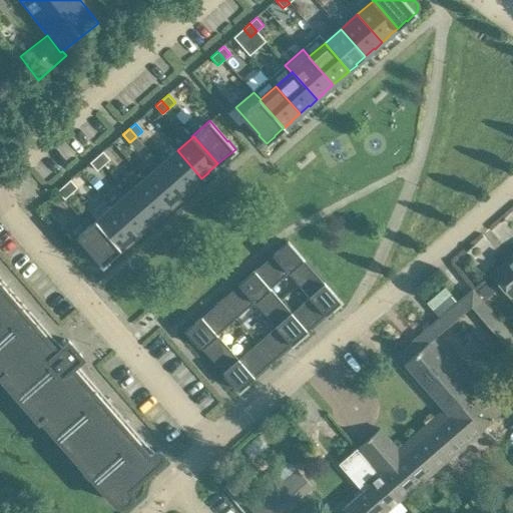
[(201,178),(177,150),(160,165),(184,192),(193,184),(194,185),(201,178)]
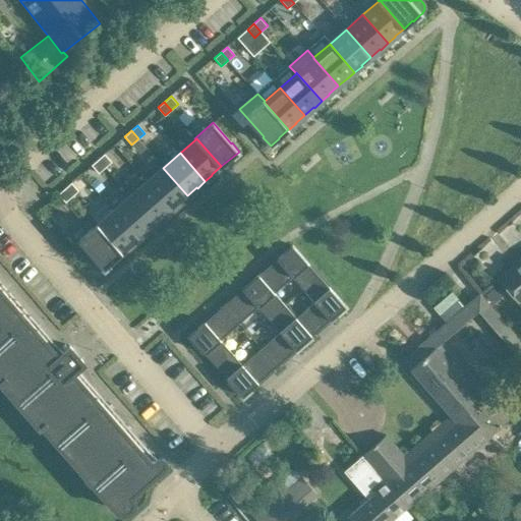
[(104,154),(98,160),(105,168),(111,162),(104,154)]
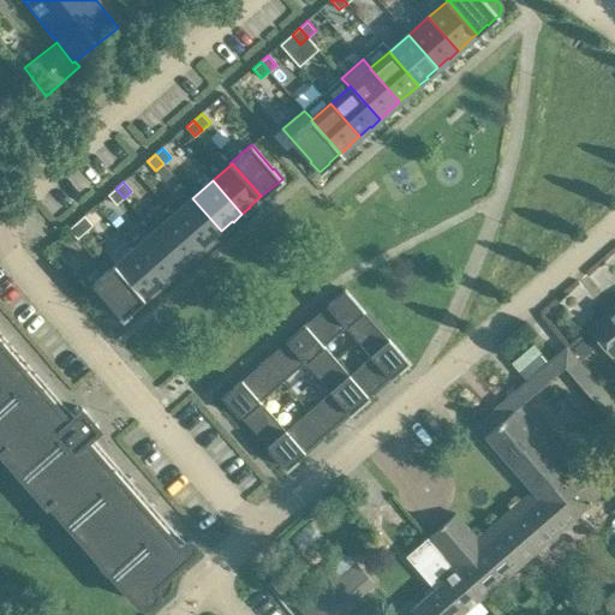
[(124,198),(115,189),(108,195),(117,204),(124,198)]
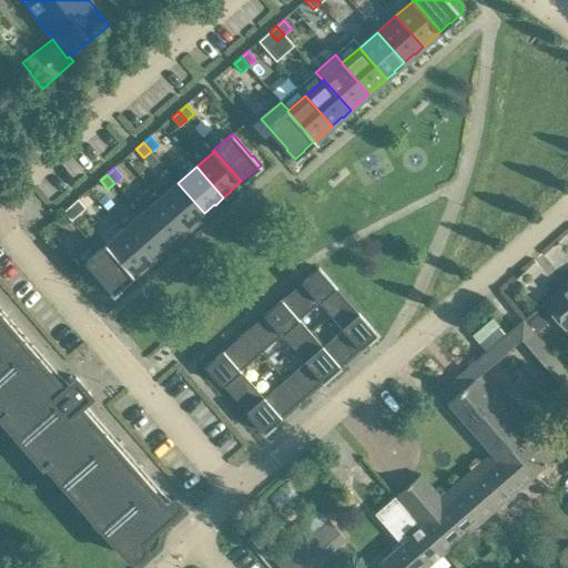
[(204,213),(178,183),(160,199),(188,230),(195,222),(194,222),(204,213)]
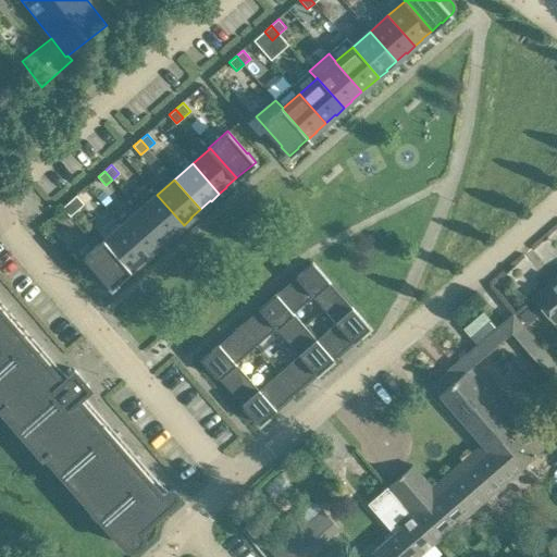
[(76,195),(70,201),(77,210),(84,203),(76,195)]
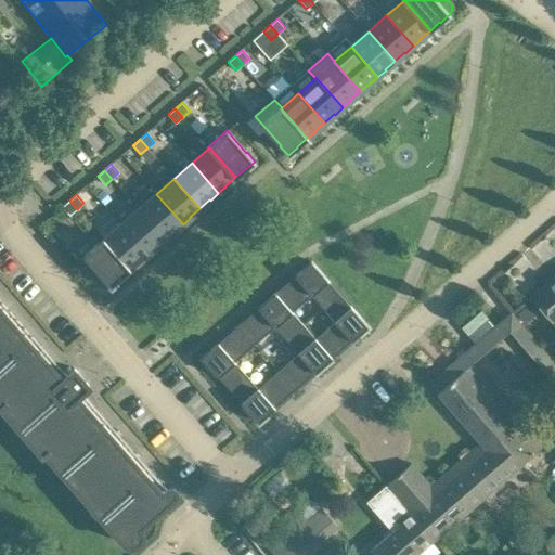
[(183,224),(156,194),(139,209),(165,239),(175,230),(175,231),(183,224)]
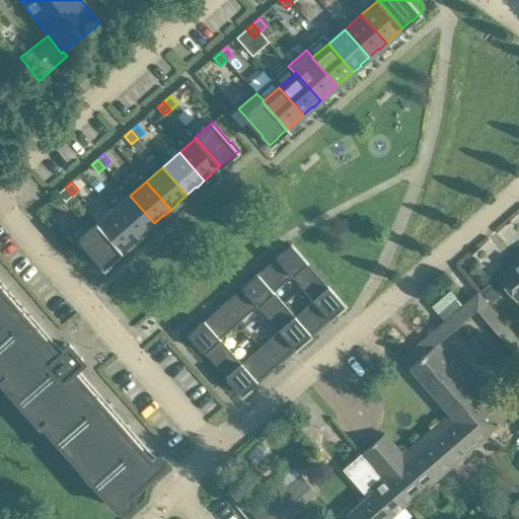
[(72,196),(65,188),(58,194),(65,202),(72,196)]
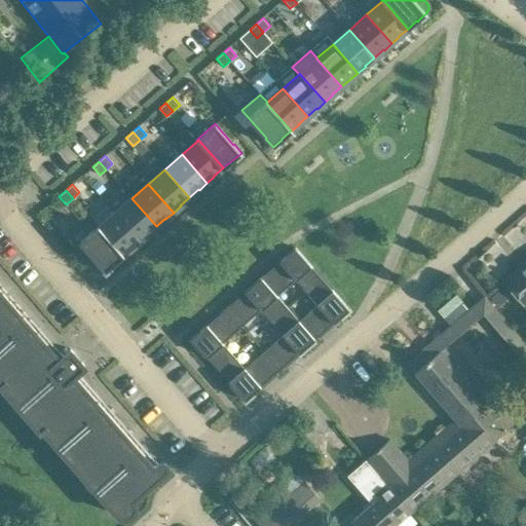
[(156,226),(132,198),(115,213),(140,241),(147,235),(147,234),(156,226)]
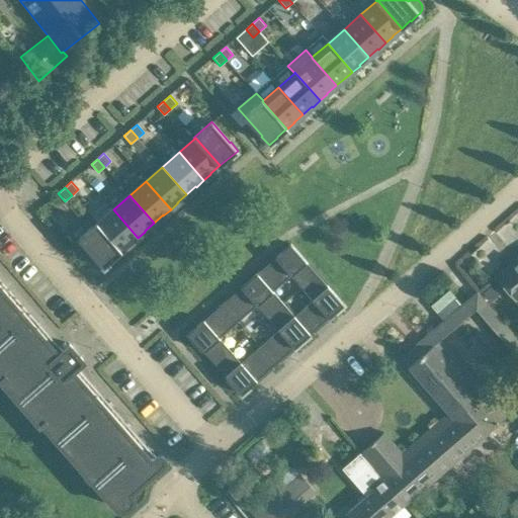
[(138,238),(113,209),(96,224),(120,252),(130,244),(131,244),(138,238)]
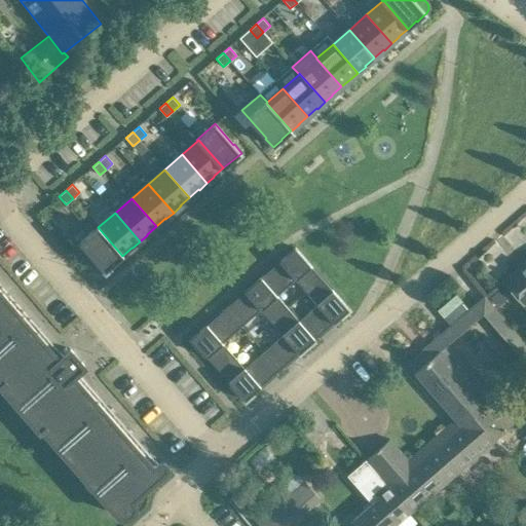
[(98,227),(99,227),(98,226),(80,241),(95,259),(94,260),(92,262),(92,263),(91,265),(91,266),(92,268),(92,269),(94,271),(96,272),(98,273),(99,273),(102,273),(104,273),(105,272),(108,269),(108,270),(114,264),(113,264),(122,256),(98,227)]
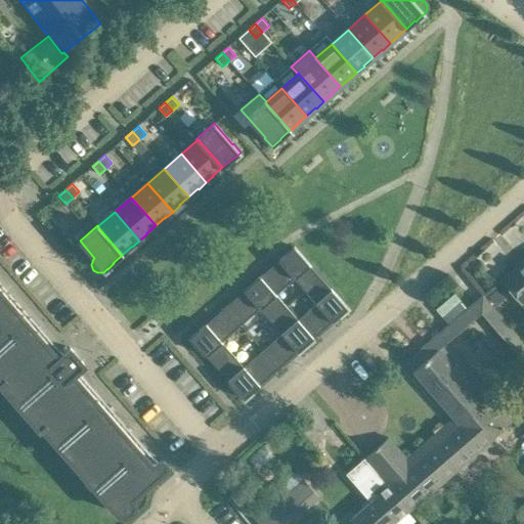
[(312,267),(294,247),(278,260),(262,274),(260,276),(275,295),(294,278),(305,291),(321,276),(312,267)]
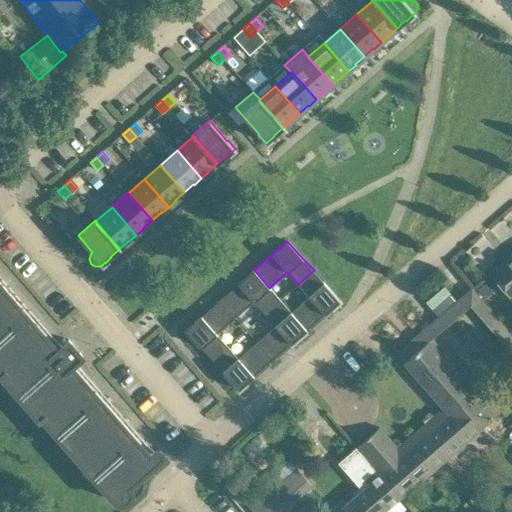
[(511,253),(511,254),(511,255),(490,274),(510,298),(511,295),(511,253)]
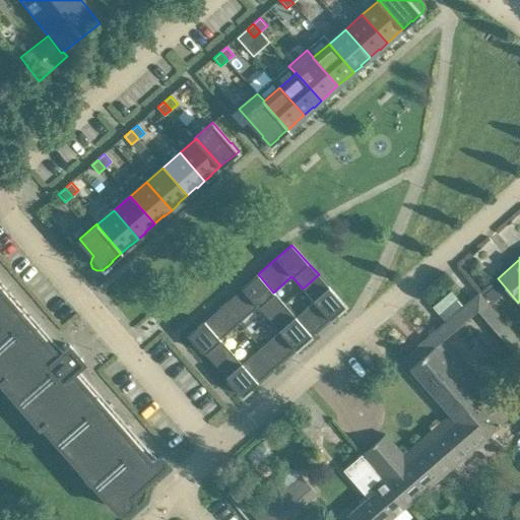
[(284,305),(273,293),(258,274),(244,286),(226,302),(223,305),(239,322),(257,306),(268,319),(284,305)]
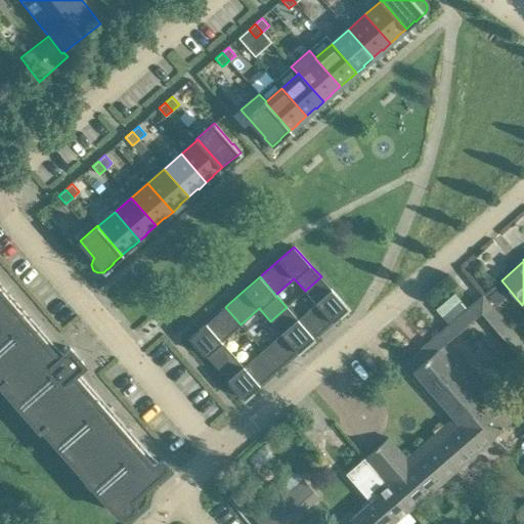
[(330,287),(321,276),(305,291),(316,303),(298,319),(313,338),(317,335),(333,321),(347,308),(330,288),(330,287)]
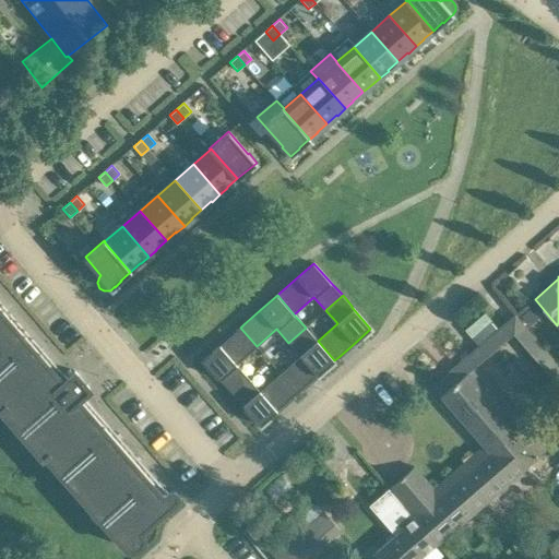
[(83,395),(90,389),(86,384),(85,385),(81,381),(76,376),(78,376),(74,371),(68,378),(64,375),(59,378),(0,310),(0,404),(2,407),(0,409),(12,423),(31,443),(43,458),(45,455),(125,547),(126,548),(128,549),(130,549),(131,549),(133,549),(135,549),(138,548),(139,547),(141,546),(141,545),(142,544),(143,542),(143,539),(143,537),(143,535),(142,534),(141,532),(170,506),(81,403),(85,399),(83,395)]
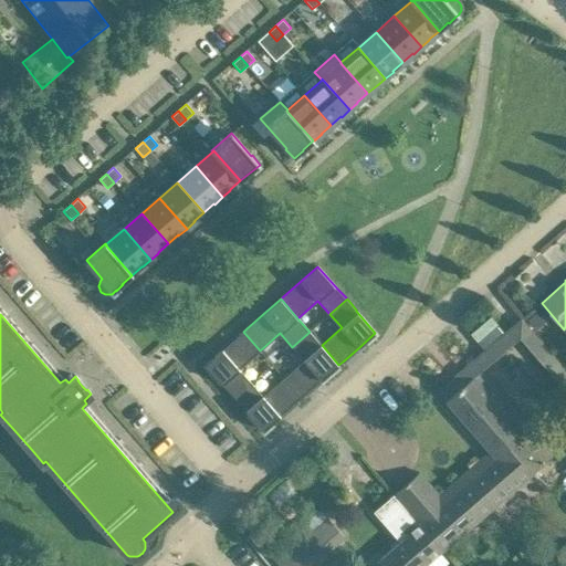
[(510,328),(526,348),(537,338),(521,320),(510,328)]
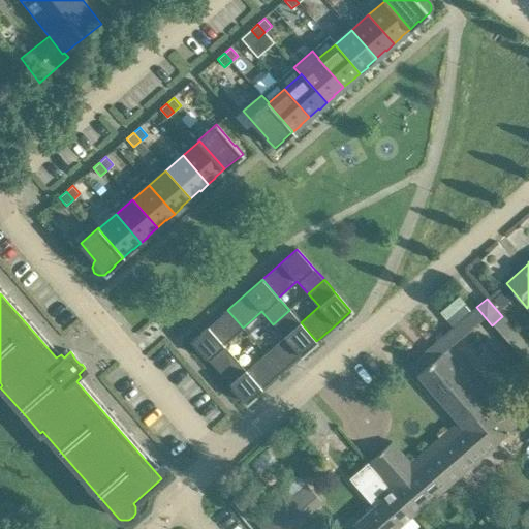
[(223,345),(232,337),(243,328),(227,310),(223,313),(206,328),(191,341),(219,372),(235,358),(223,345)]
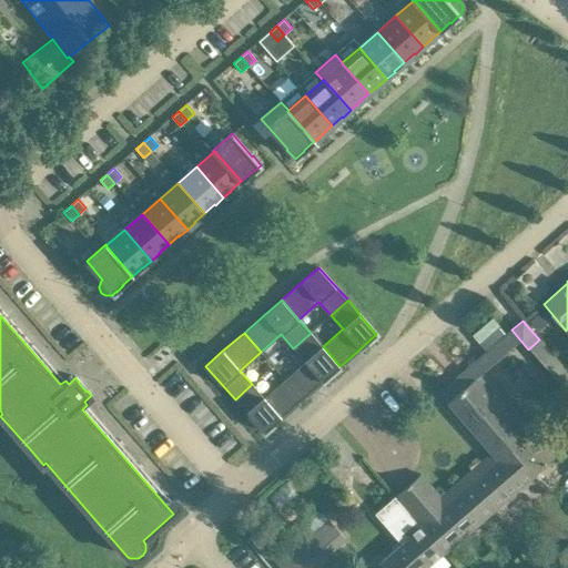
[(340,366),(323,346),(311,333),(293,348),(305,362),(285,379),(302,399),(306,396),(323,381),(340,366)]
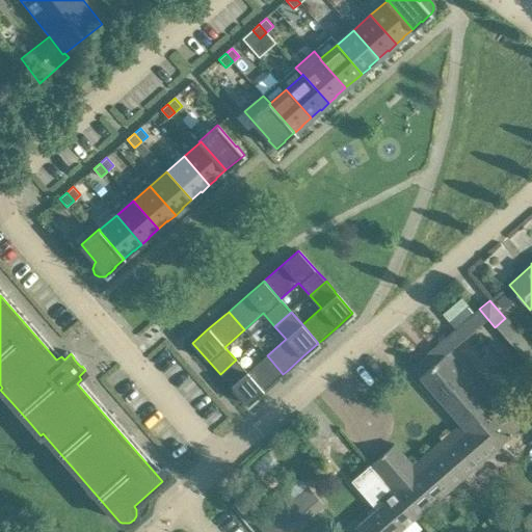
[(460,424),(413,466),(393,444),(369,466),(388,487),(414,517),(522,424),(504,403),(501,406),(451,349),(455,347),(447,338),(411,368),(460,424)]
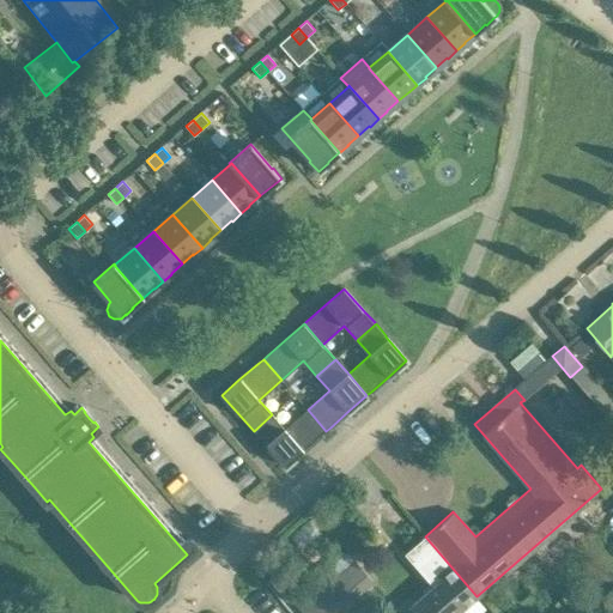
[(320,436),(326,431),(308,410),(285,429),(272,414),(254,431),(285,466),(302,453),(320,436)]
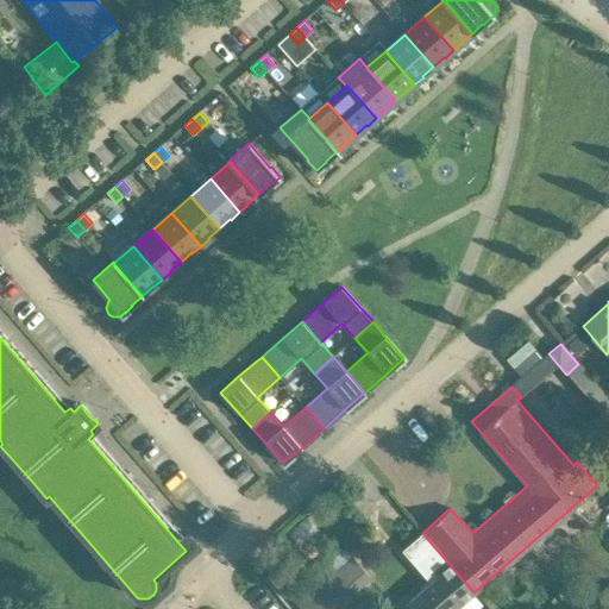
[(453,608),(473,592),(444,558),(422,533),(402,551),(429,583),(406,604),(410,608),(453,608)]
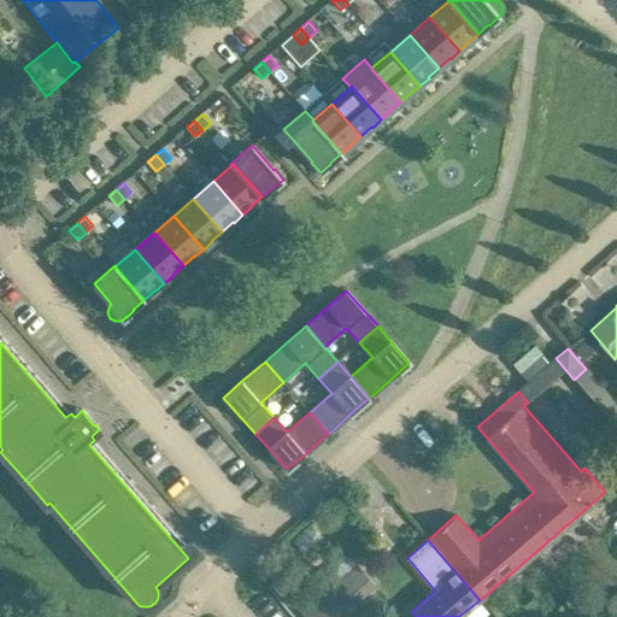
[(357,565),(334,585),(301,613),(305,616),(339,616),(375,586),(357,565)]
